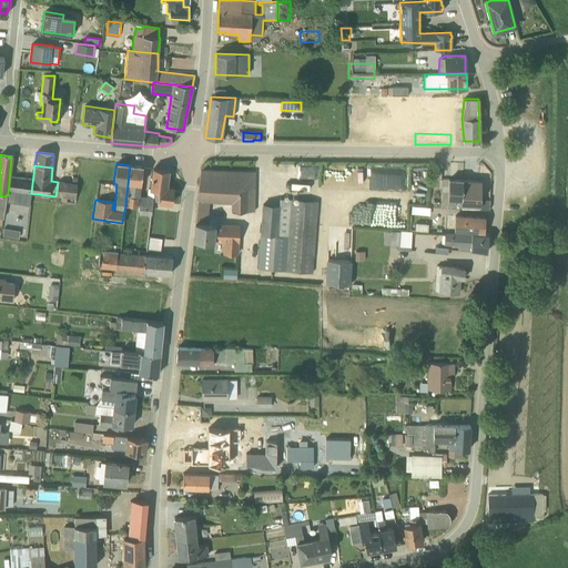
[(142,166),(130,165),(125,205),(139,204),(138,213),(151,214),(152,201),(153,190),(150,189),(148,189),(148,195),(140,195),(142,166)]
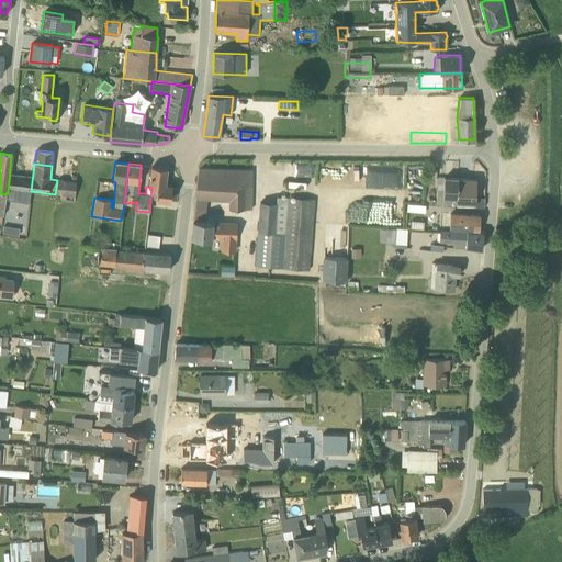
[(152,167),(148,187),(152,188),(150,199),(169,201),(171,187),(165,186),(167,169),(152,167)]
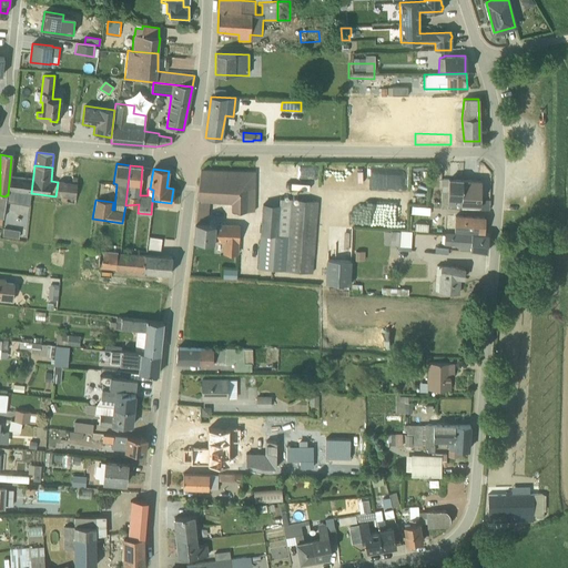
[(231,211),(252,211),(254,172),(201,170),(196,200),(193,241),(214,242),(215,223),(208,223),(210,201),(231,203),(231,211)]
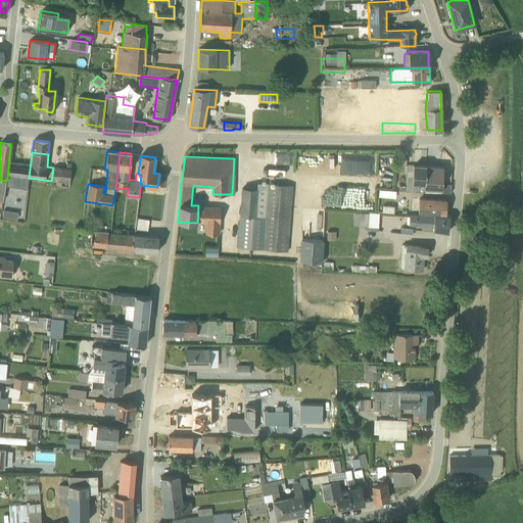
[(9,161),(7,176),(29,178),(31,163),(9,161)]
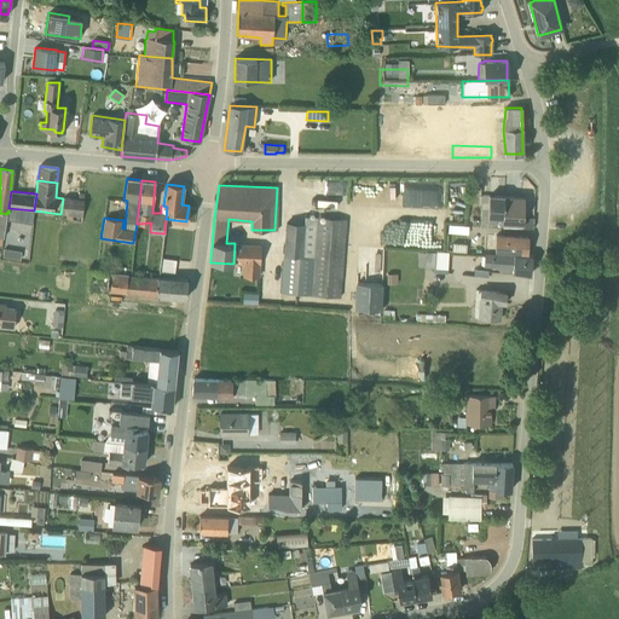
[(65,214),(65,219),(81,221),(84,194),(79,192),(79,198),(63,197),(61,214),(65,214)]
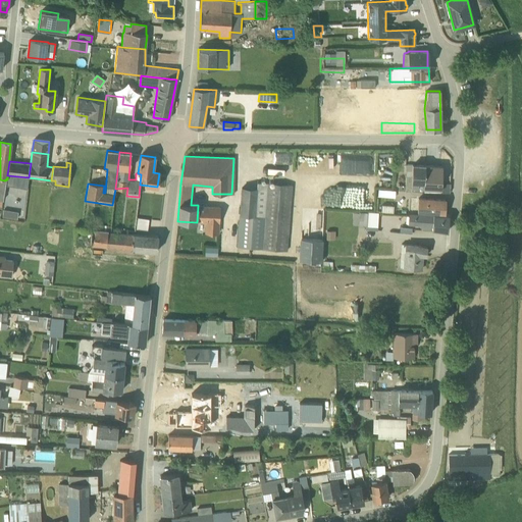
[(399,184),(398,189),(423,191),(424,165),(412,164),(406,164),(405,176),(405,185),(399,184)]
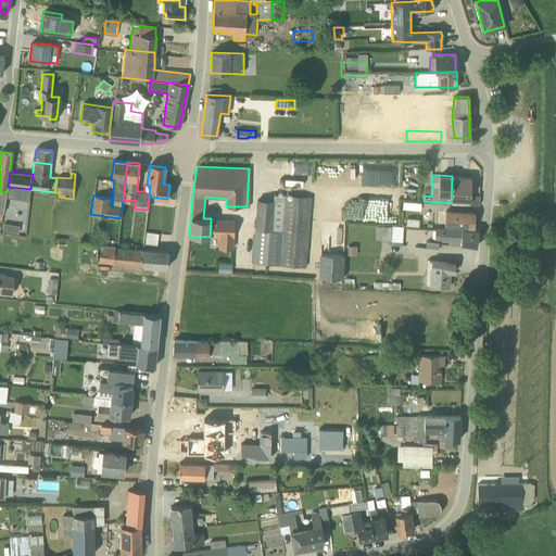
[(451,200),(469,201),(470,176),(452,176),(451,200)]
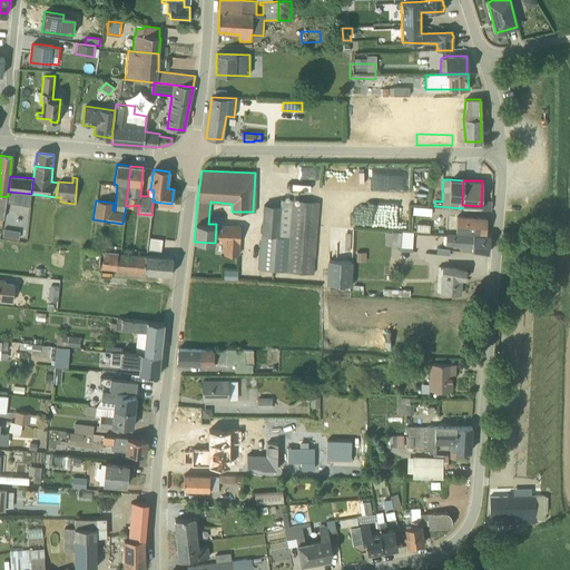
[(7,195),(6,203),(29,206),(31,194),(8,192),(8,196),(7,195)]
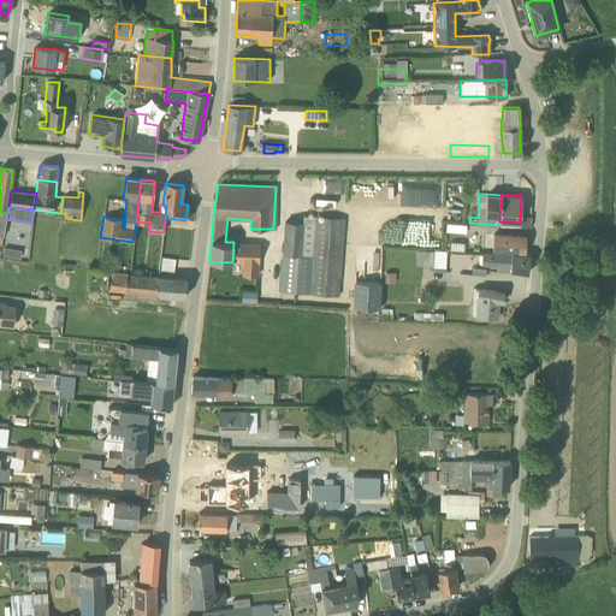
[(338,296),(344,218),(303,214),(302,221),(284,220),(279,291),(338,296)]
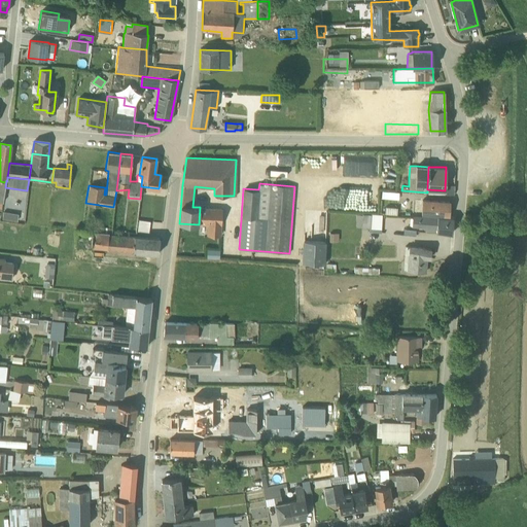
[(450,201),(422,199),(421,214),(449,216),(450,201)]
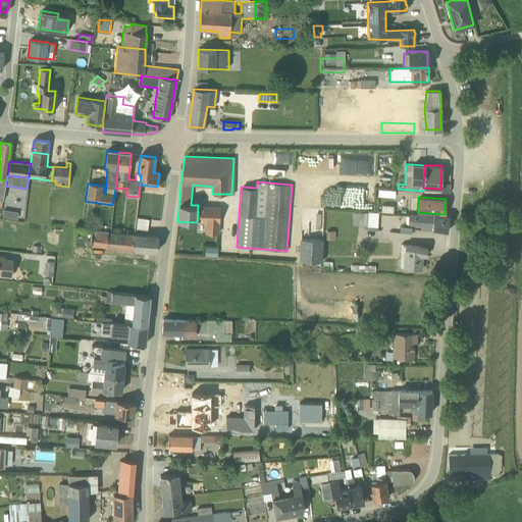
[(204,223),(204,232),(218,233),(219,206),(198,205),(197,222),(204,223)]
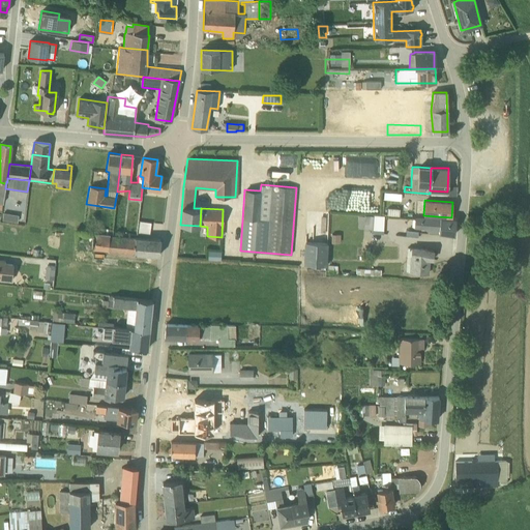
[(371,232),(382,232),(384,215),(364,214),(363,215),(358,215),(357,228),(371,229),(371,231),(371,232)]
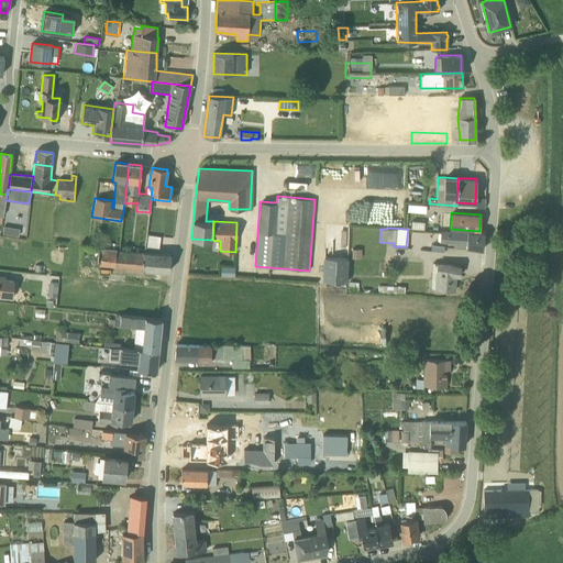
[(455,246),(483,249),(484,232),(440,230),(439,242),(452,243),(452,244),(455,245),(455,246)]
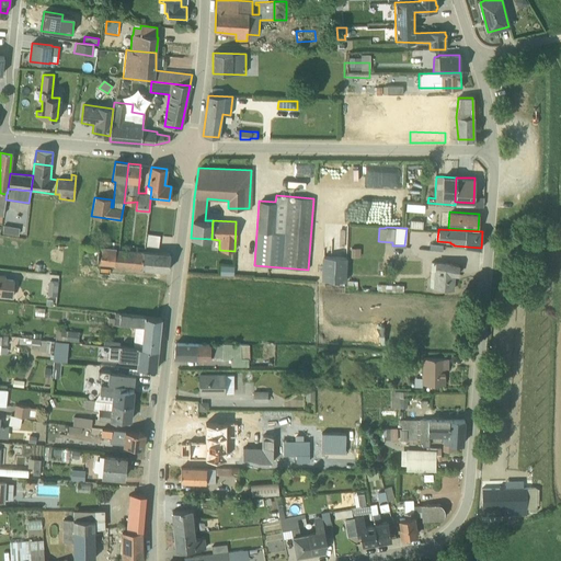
[(146,245),(158,248),(159,236),(148,235),(146,245)]
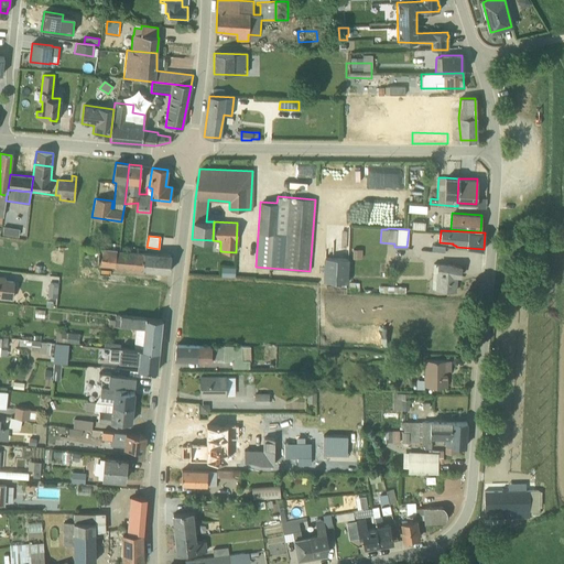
[(170,272),(171,256),(143,251),(117,249),(98,247),(98,264),(115,267),(115,268),(170,272)]
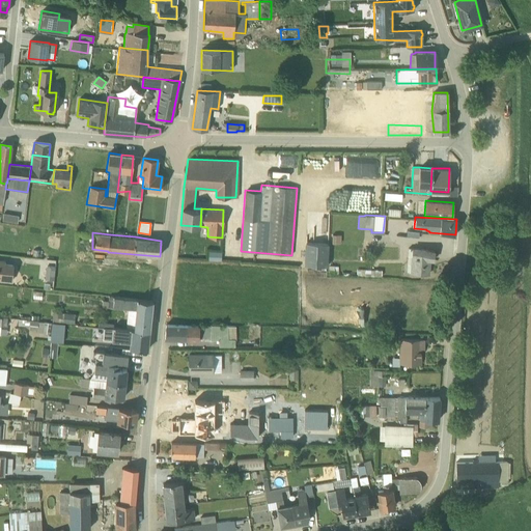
[(340,234),(332,234),(332,243),(340,243),(340,234)]
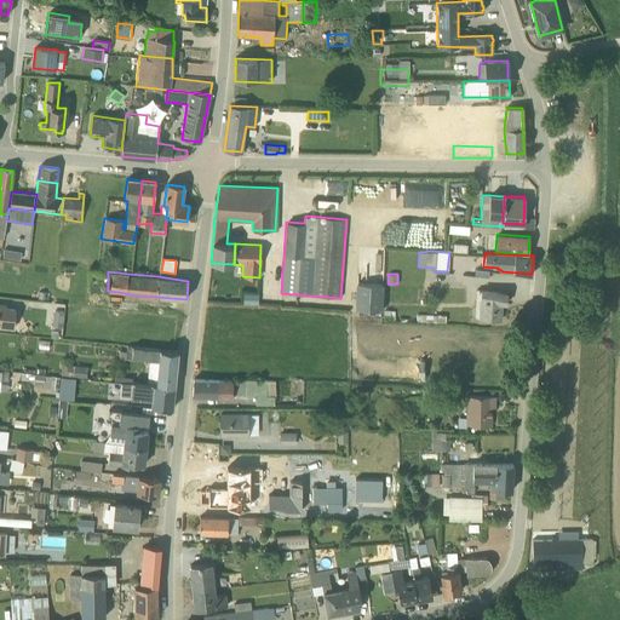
[(383,285),(356,283),(355,309),(382,310),(383,285)]
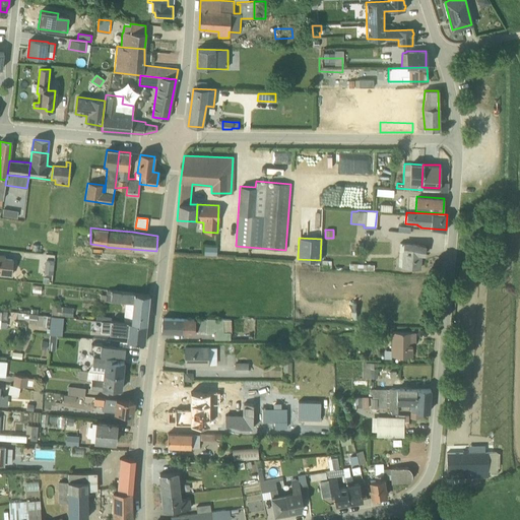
[(399,242),(398,264),(401,264),(401,265),(418,265),(419,252),(424,252),(425,244),(403,242),(403,243),(399,242)]
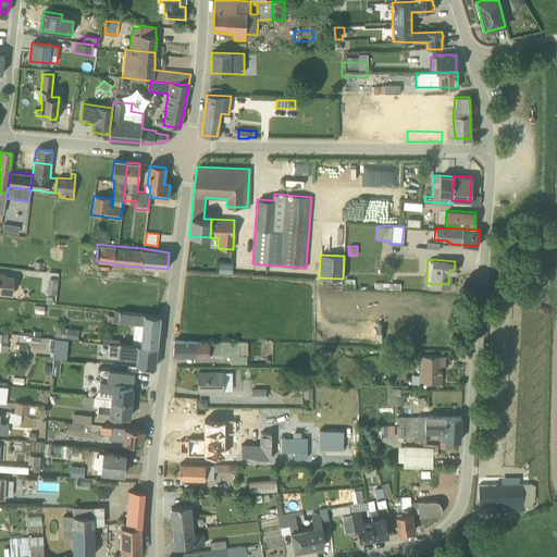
[(219,272),(232,273),(232,264),(219,263),(219,272)]
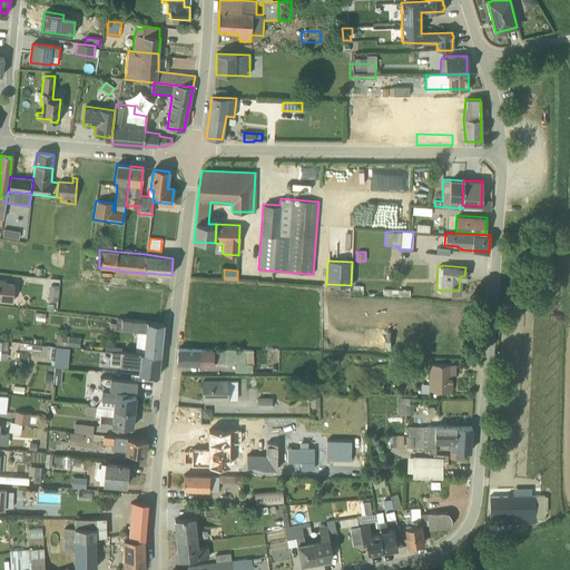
[(98,274),(80,272),(80,282),(97,283),(98,274)]
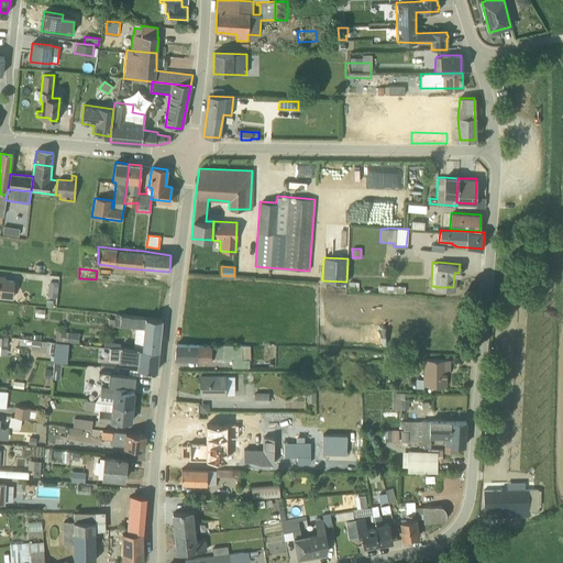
[(6,277),(0,276),(0,296),(12,297),(14,279),(4,278),(6,277)]
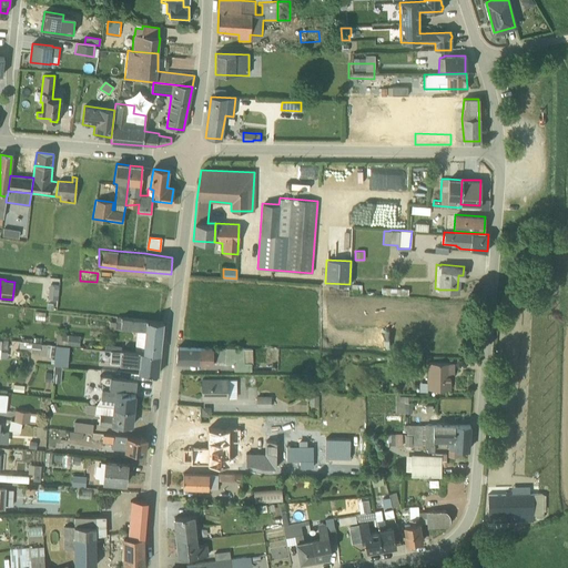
[(49,284),(48,298),(59,298),(60,284),(49,284)]
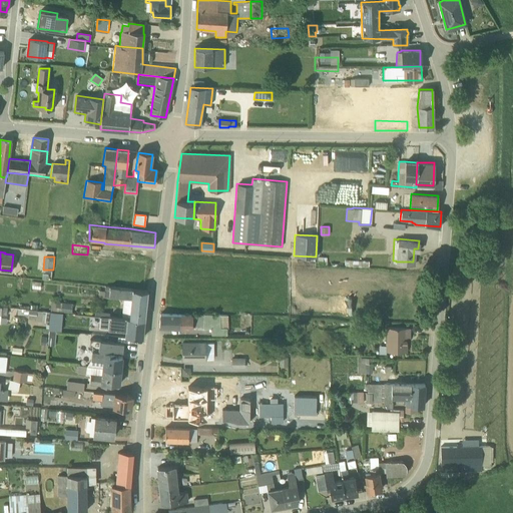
[(323,257),(318,257),(318,265),(327,265),(327,257),(323,257)]
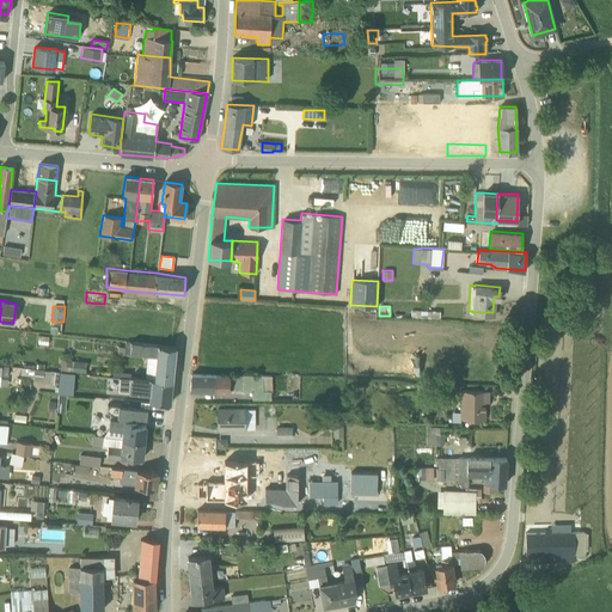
[(124,347),(118,347),(117,354),(147,356),(145,379),(172,383),(176,348),(124,342),(124,347)]
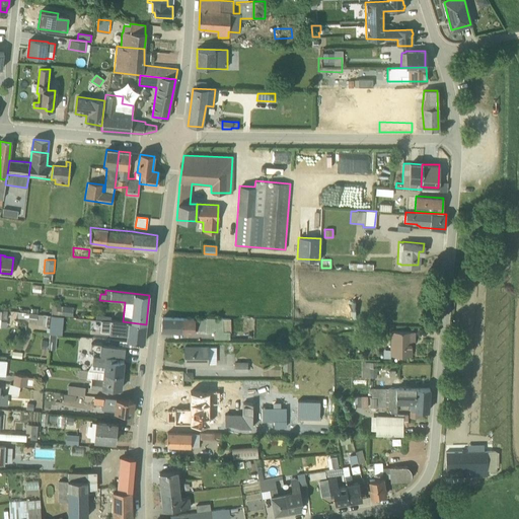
[(52,306),(50,314),(72,317),(73,307),(56,305),(56,306),(52,306)]
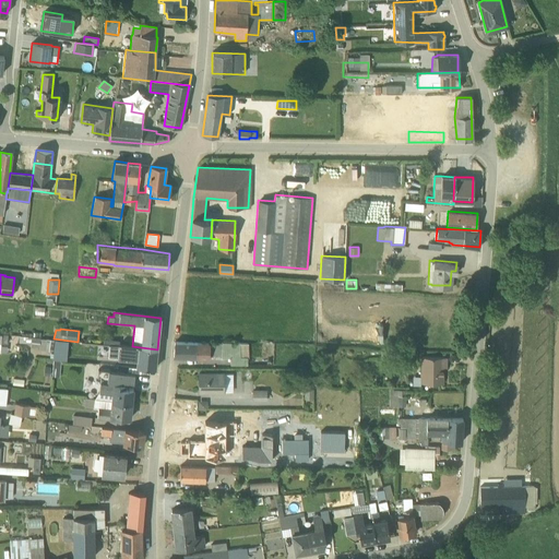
[(45,339),(19,335),(19,342),(26,343),(30,346),(44,348),(45,339)]
